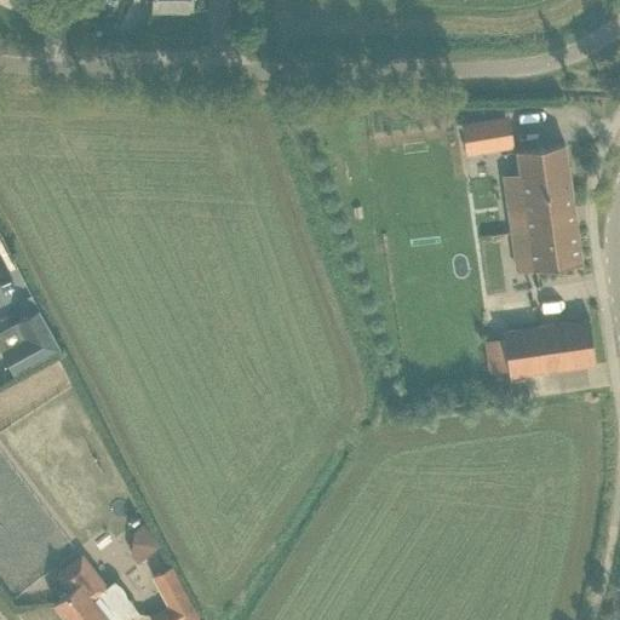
[(463,132),(465,154),(499,149),(495,127),(463,132)]
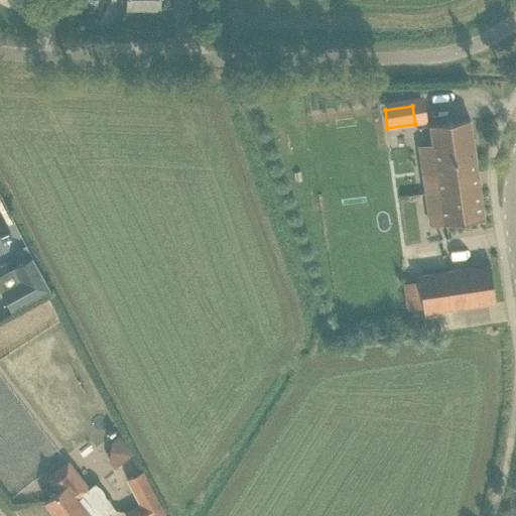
[(483,218),(469,119),(429,125),(438,190),(425,192),(430,226),(483,218)]
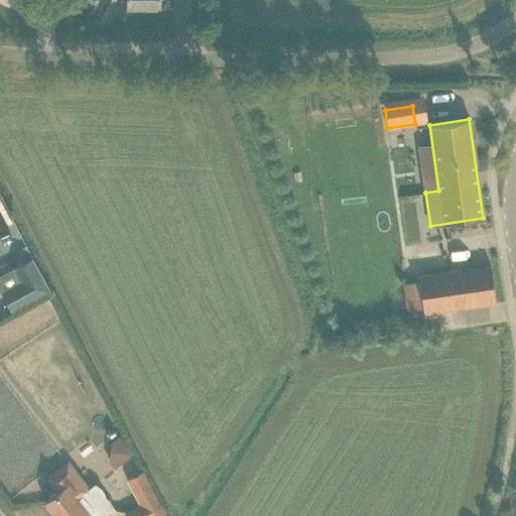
[(25,247),(18,250),(24,261),(31,258),(25,247)]
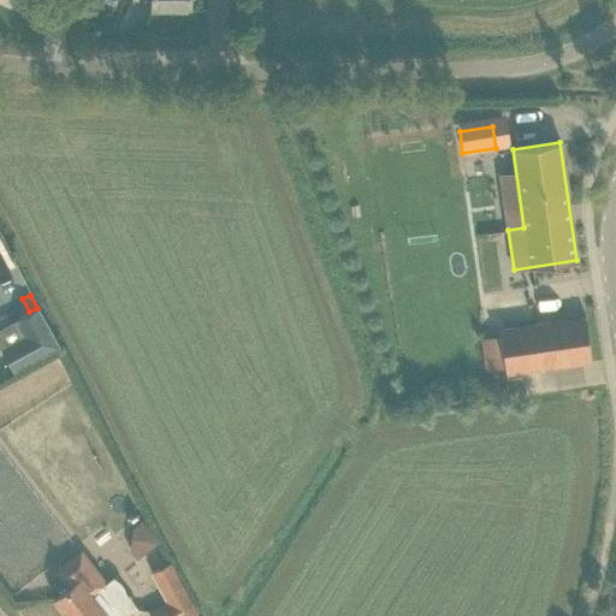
[(59,347),(37,308),(29,312),(17,319),(27,337),(1,351),(12,372),(59,347)]
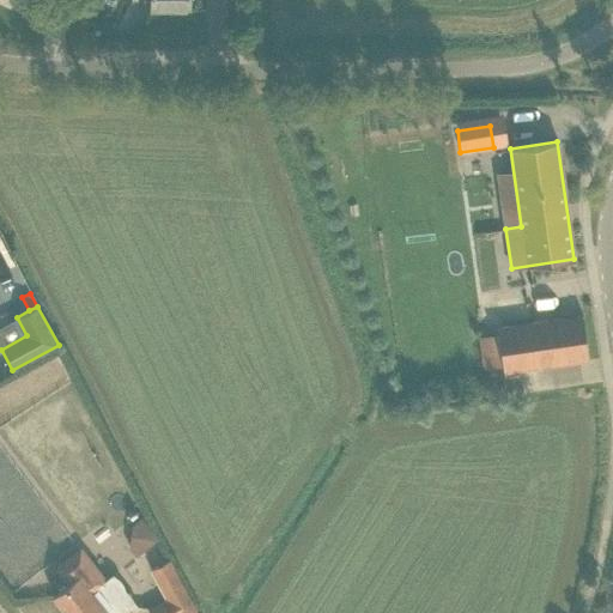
[(582,315),(497,327),(503,372),(588,359),(582,315)]
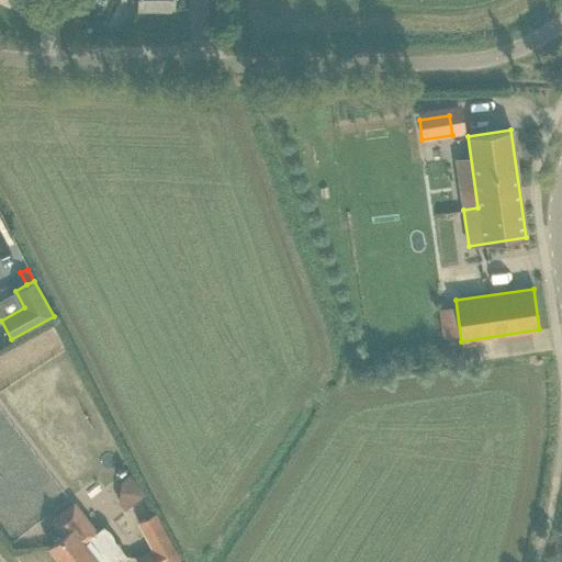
[(126,554),(113,539),(111,532),(103,526),(97,530),(75,502),(52,519),(64,535),(48,546),(60,561),(94,561),(97,561),(98,561),(105,561),(114,555),(125,558),(126,554)]
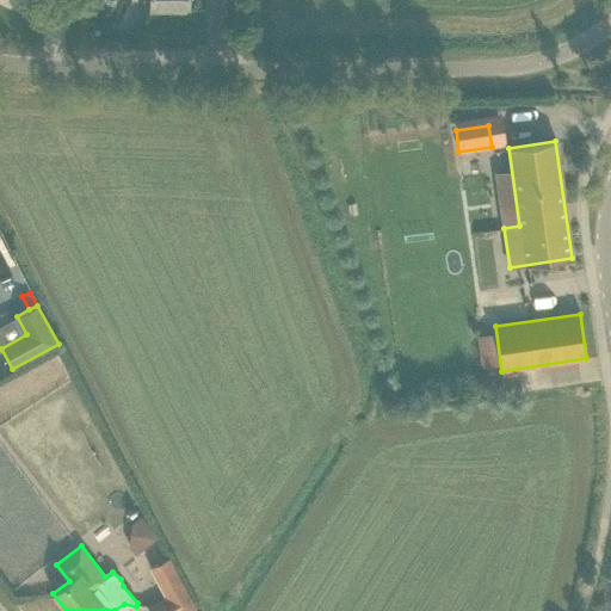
[(147,605),(148,610),(183,610),(193,606),(168,559),(148,569),(162,597),(147,605)]
